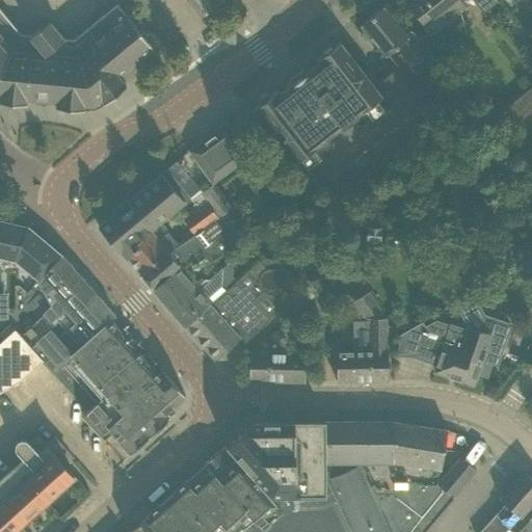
[(414,0),(408,5),(430,33),(464,6),(460,1),(461,0),(414,0)]
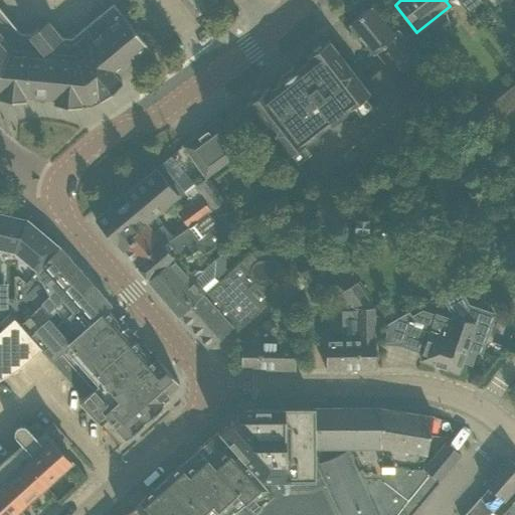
[(468,12),(482,1),(480,0),(460,0),(459,1),(468,12)]
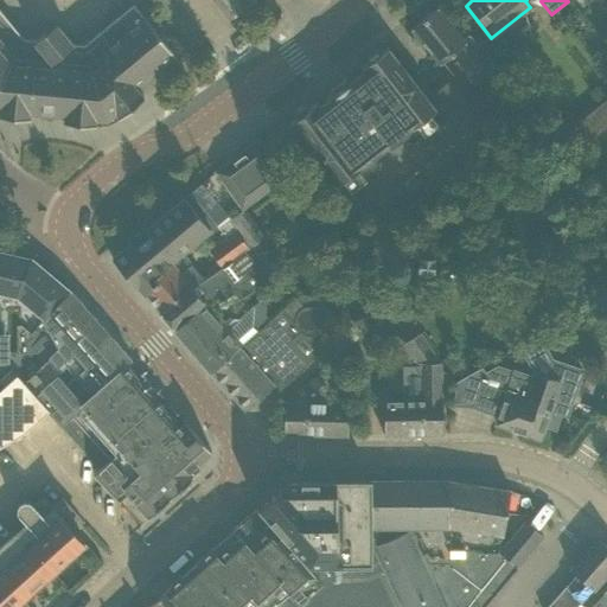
[(134,84),(173,52),(165,42),(167,31),(148,21),(133,2),(83,44),(72,43),(55,20),(33,39),(23,38),(0,56),(0,114),(29,117),(29,110),(64,114),(63,120),(94,123),(95,115),(102,115),(108,113),(114,109),(119,115),(142,96),(134,84)]
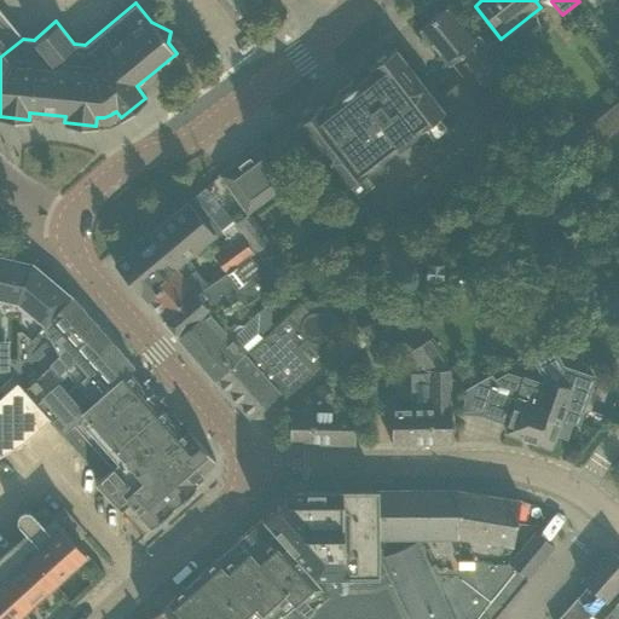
[(472,40),(445,7),(441,11),(437,9),(429,15),(431,19),(418,29),(447,65),(464,52),(485,77),(503,62),(478,35),(472,40)]
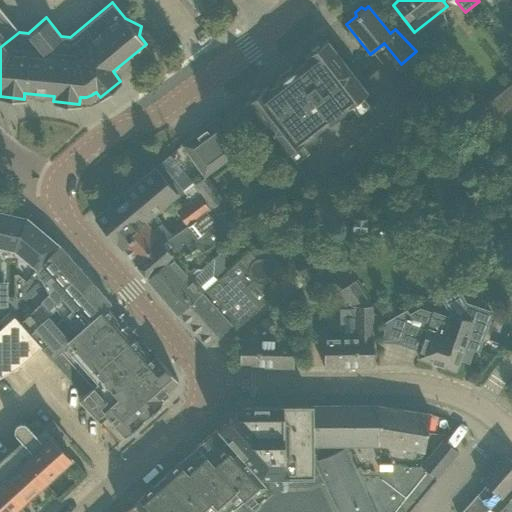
[(0,47),(19,32),(0,8),(0,47)]
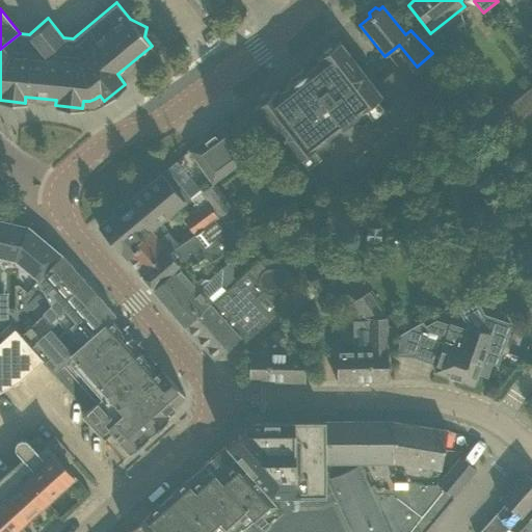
[(278,92),(276,89),(254,107),(295,162),(319,143),(358,112),(381,95),(339,41),(316,58),(319,61),(306,72),(278,92)]
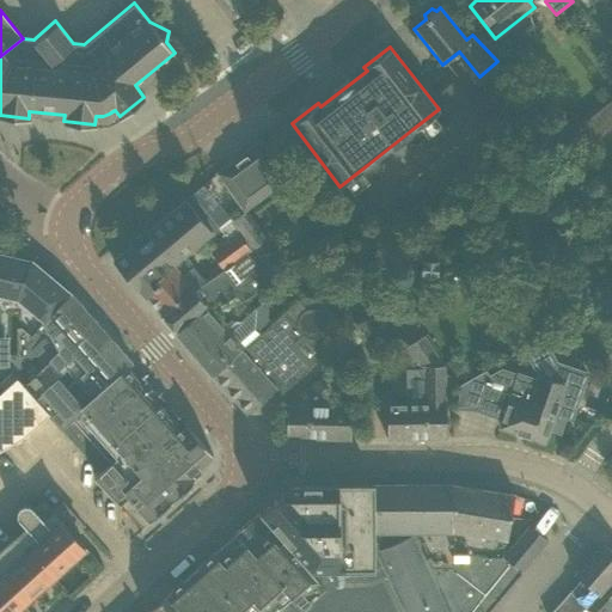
[(611,98),(568,133),(582,151),(611,127),(611,98)]
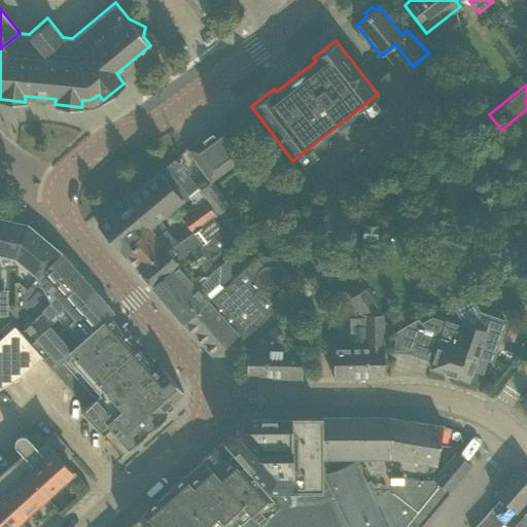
[(226,124),(188,152),(208,178),(246,150),(226,124)]
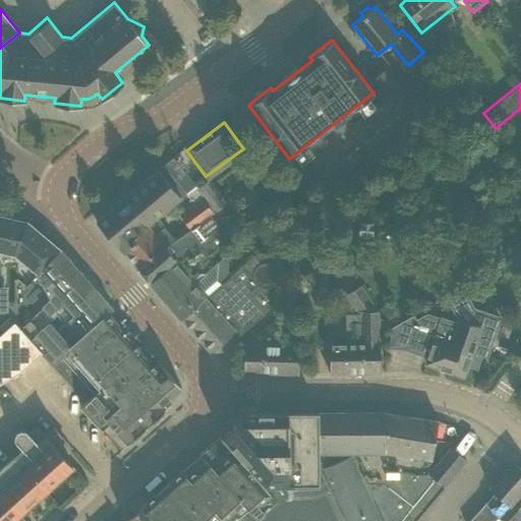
[(155,173),(97,222),(123,252),(137,241),(133,238),(147,225),(184,196),(177,187),(162,169),(161,167),(155,173)]
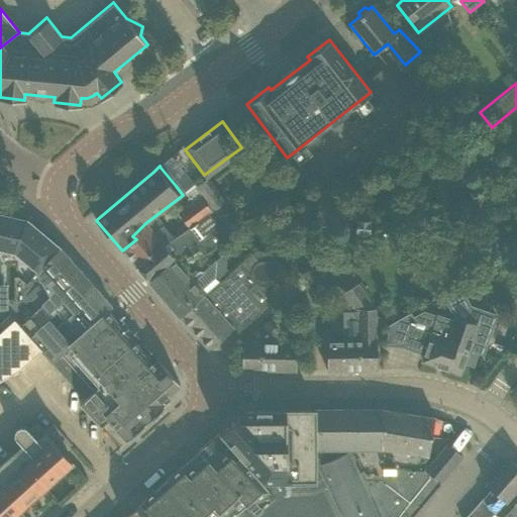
[(207,177),(194,187),(202,197),(211,210),(224,200),(207,177)]
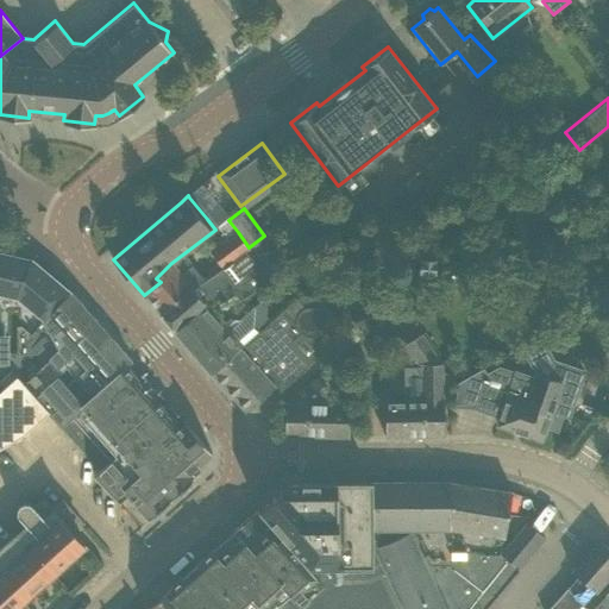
[(238,232),(211,252),(221,268),(249,248),(238,232)]
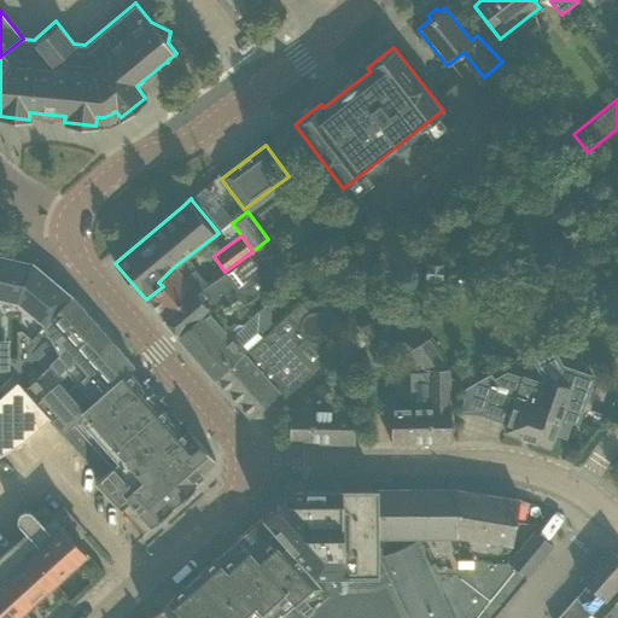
[(9,257),(0,255),(0,453),(27,437),(48,418),(22,388),(23,386),(24,388),(58,354),(56,349),(54,350),(46,325),(62,304),(71,295),(64,289),(57,283),(47,274),(36,266),(30,260),(29,261),(11,257),(9,257)]
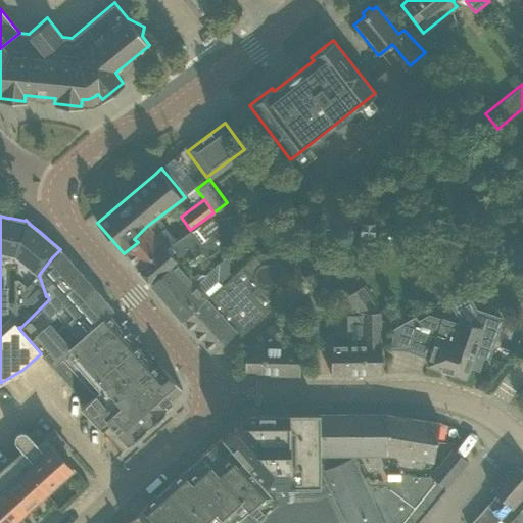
[(137,270),(149,284),(177,260),(177,262),(186,254),(191,259),(201,252),(206,257),(229,240),(210,217),(199,225),(169,246),(165,247),(164,246),(137,270)]
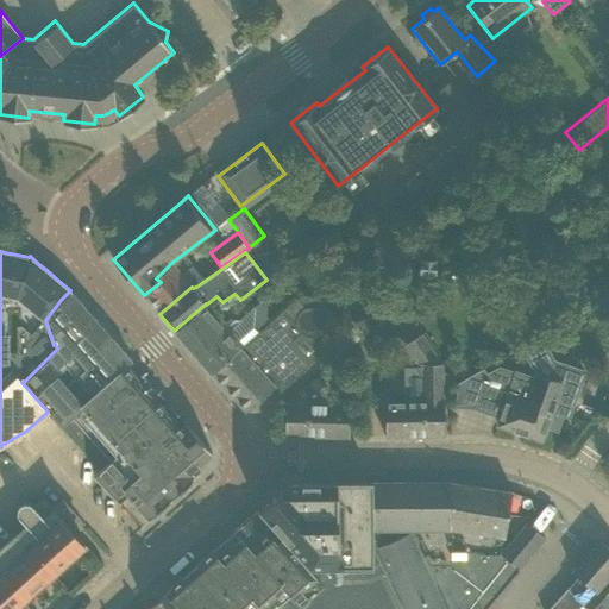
[(161,282),(144,295),(159,314),(192,287),(202,276),(192,264),(180,274),(171,263),(156,278),(161,282)]
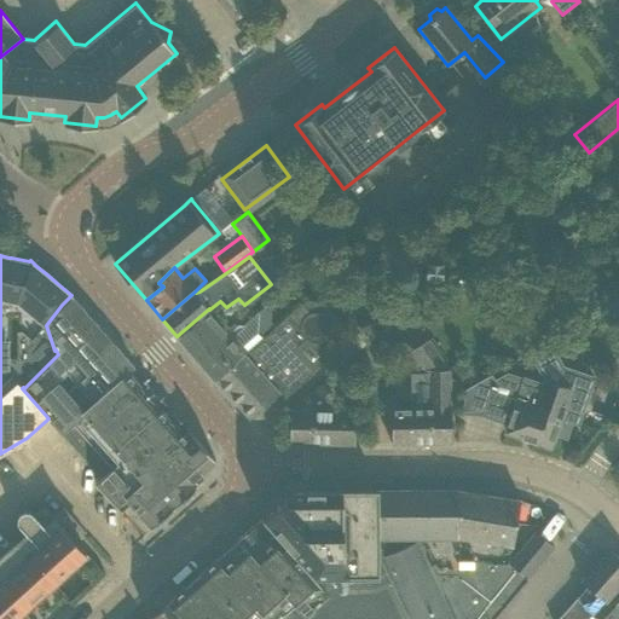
[(445,287),(445,270),(428,270),(428,285),(445,287)]
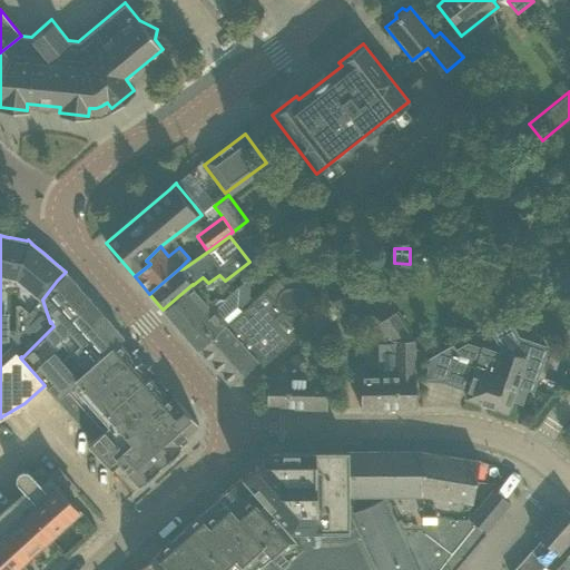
[(42,300),(50,323),(51,322),(53,326),(22,357),(21,356),(20,357),(46,386),(49,390),(85,362),(84,360),(121,338),(123,337),(66,272),(57,281),(42,300)]
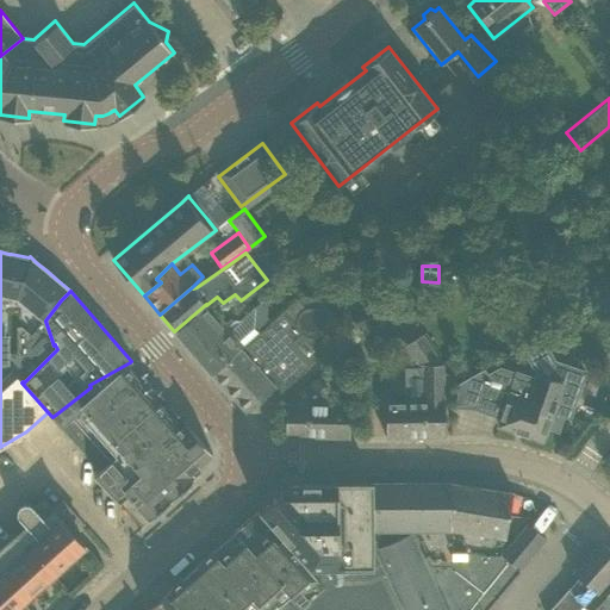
[(238,348),(211,373),(246,411),(274,387),(280,393),(294,380),(310,367),(292,348),(294,346),(294,338),(300,334),(305,337),(311,337),(317,337),(322,334),(324,329),(325,325),(325,319),(324,316),(322,312),(317,310),(313,309),(309,309),(306,309),(298,300),(272,323),(238,348)]
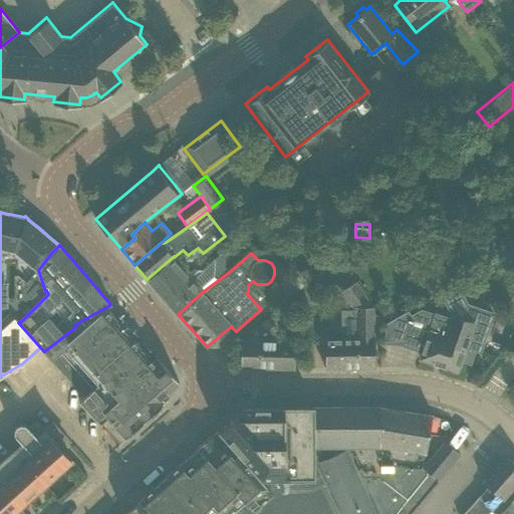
[(181,293),(169,304),(178,314),(201,293),(229,272),(225,267),(226,254),(220,254),(202,270),(197,270),(191,276),(177,288),(181,293)]
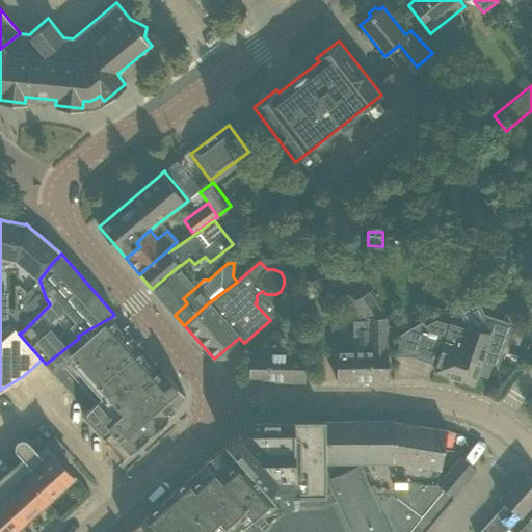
[(180,265),(152,289),(163,301),(175,315),(187,303),(183,298),(197,286),(190,277),(180,266),(180,265)]
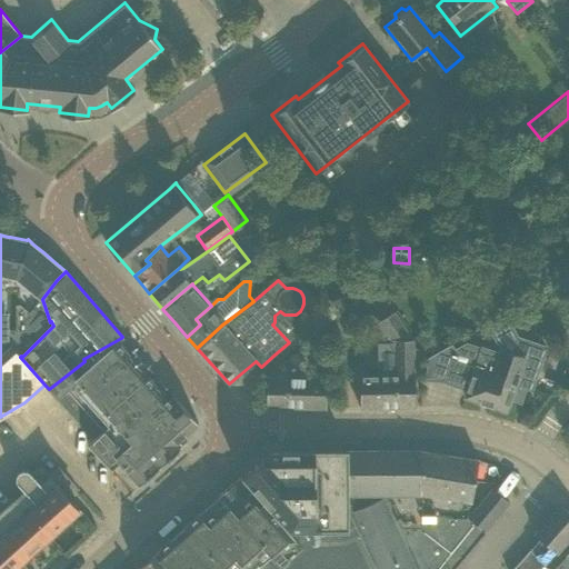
[(318,309),(301,325),(311,336),(329,320),(318,309)]
